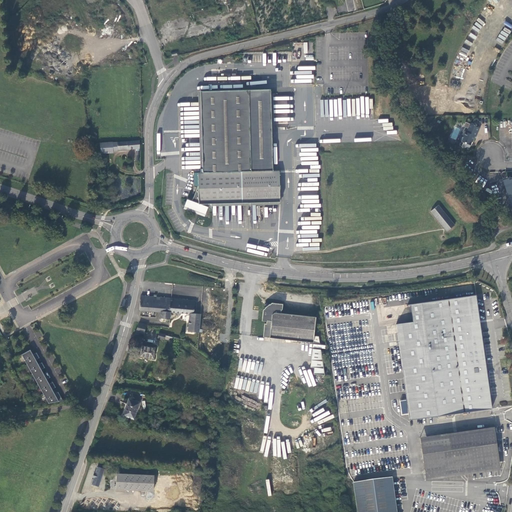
[(215,0),(190,0),(193,11),(217,4),(215,0)]
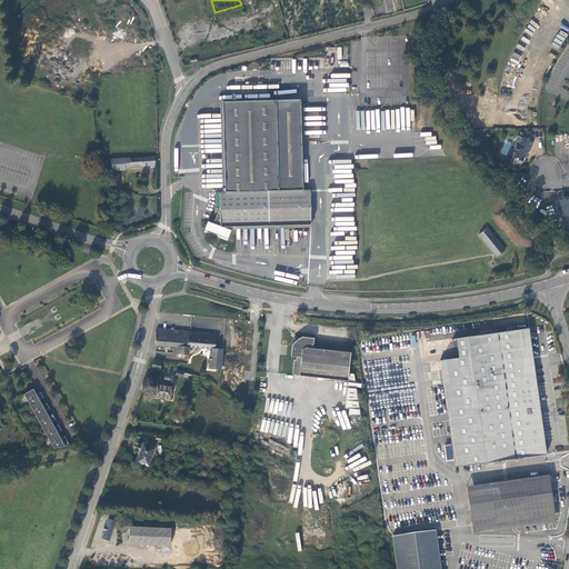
[(112,8),(102,10),(105,20),(116,17),(112,8)]
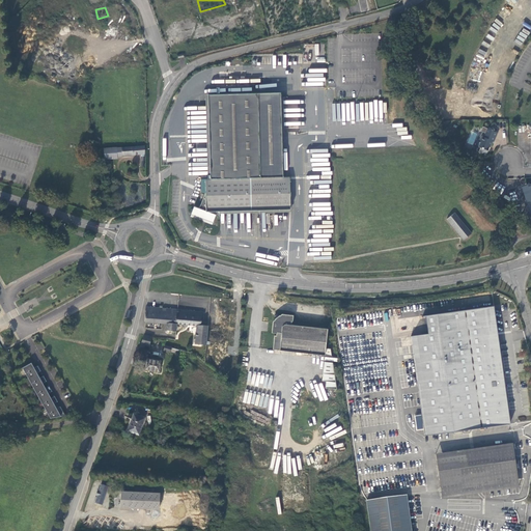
[(205,178),(205,189),(206,189),(199,208),(194,206),(191,214),(213,222),(213,217),(219,217),(219,211),(290,208),(289,176),(283,176),(281,92),(208,94),(211,178),(205,178)]
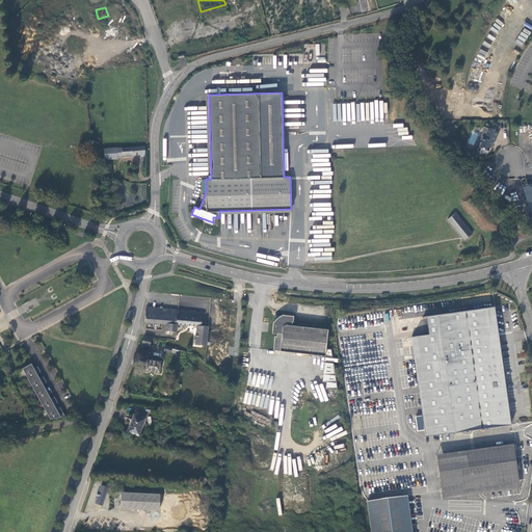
[(481,148),(479,153),(486,156),(490,148),(494,141),(495,142),(499,133),(484,127),(482,131),(486,133),(484,137),(483,136),(481,141),(482,142),(480,147),(481,148)]
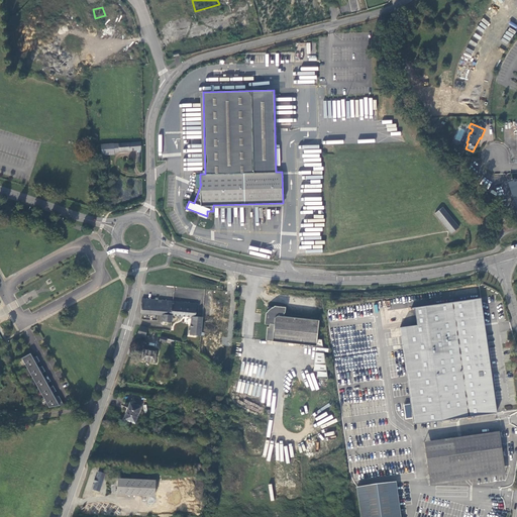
[(114,143),(114,151),(137,149),(137,156),(140,157),(141,149),(141,141),(114,143)]
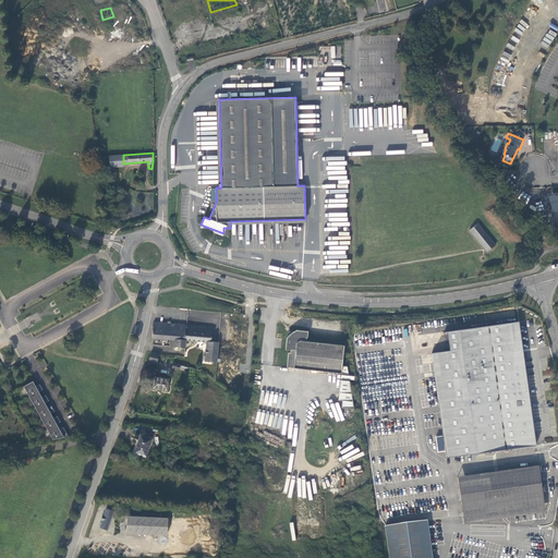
[(123,166),(123,164),(123,155),(122,155),(109,156),(109,157),(110,167),(123,166)]
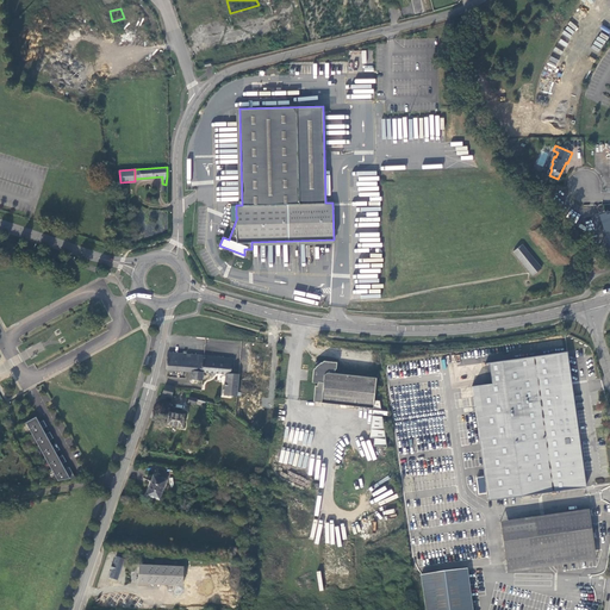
[(609,254),(609,211),(598,215),(609,254)]
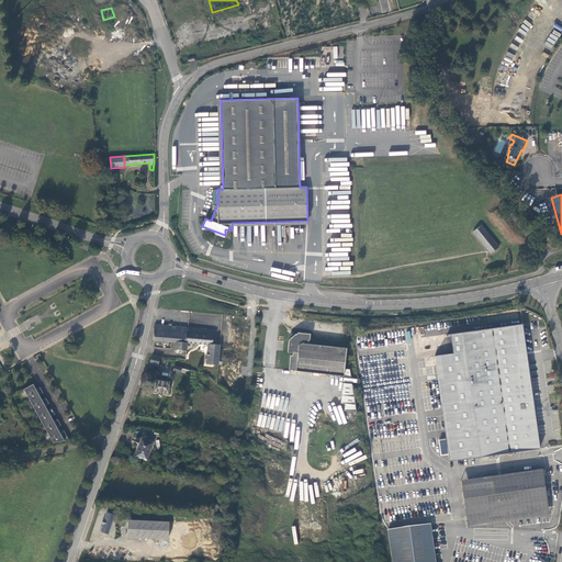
[(473,232),(491,254),(499,247),(481,225),(473,232)]
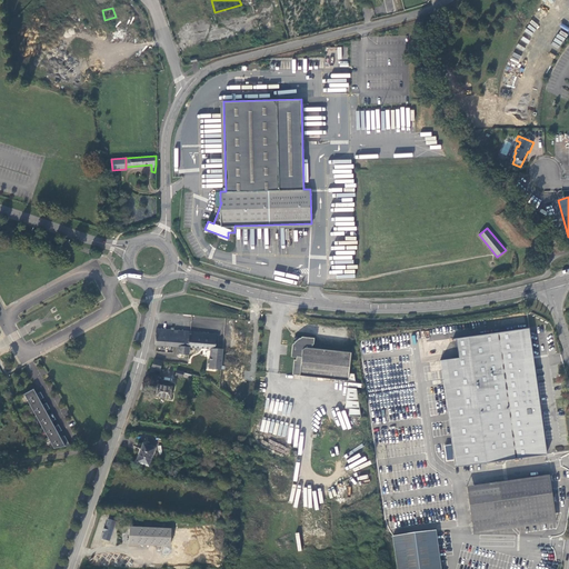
[(547,453),(529,328),(427,342),(445,468),(547,453)]
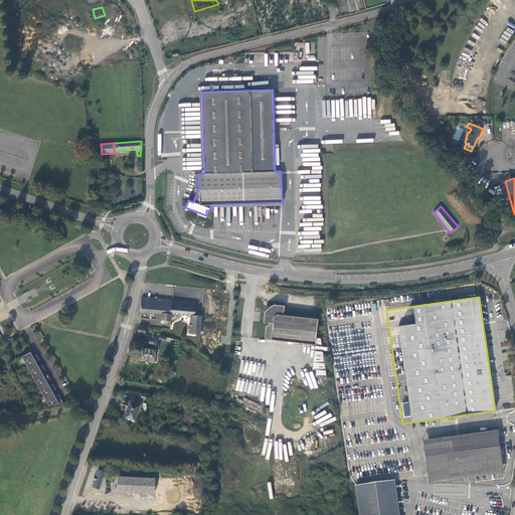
[(208,335),(209,316),(195,315),(195,302),(172,301),(172,300),(171,300),(142,298),(140,312),(162,313),(162,320),(171,321),(171,314),(190,315),(189,333),(208,335)]
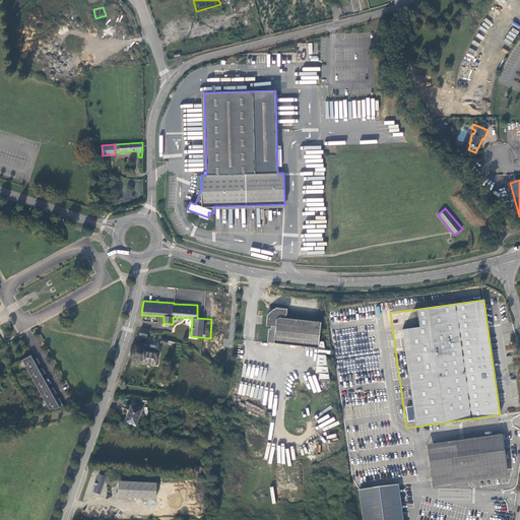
[(274,310),(274,309),(272,310),(271,308),(268,310),(270,312),(269,313),(268,315),(267,325),(271,326),(270,329),(269,329),(267,342),(325,348),(324,341),(319,341),(321,322),(285,318),(285,314),(286,314),(286,309),(276,308),(274,310)]
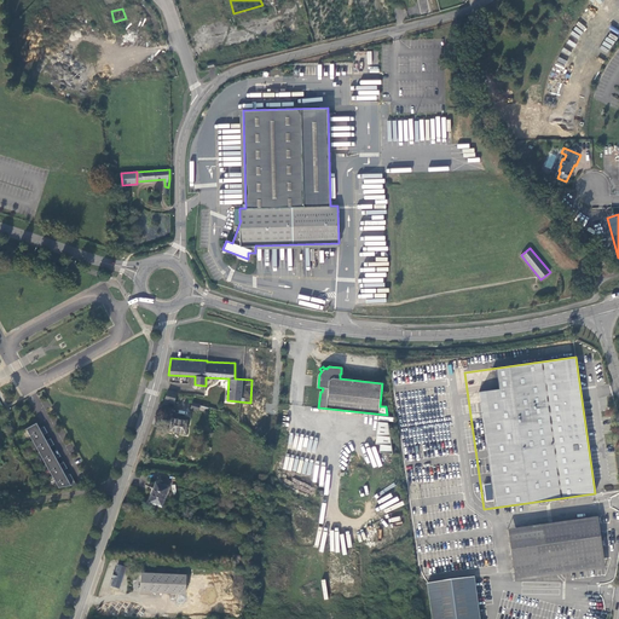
[(177,393),(168,391),(163,404),(167,406),(168,403),(177,404),(177,401),(175,401),(177,393)]
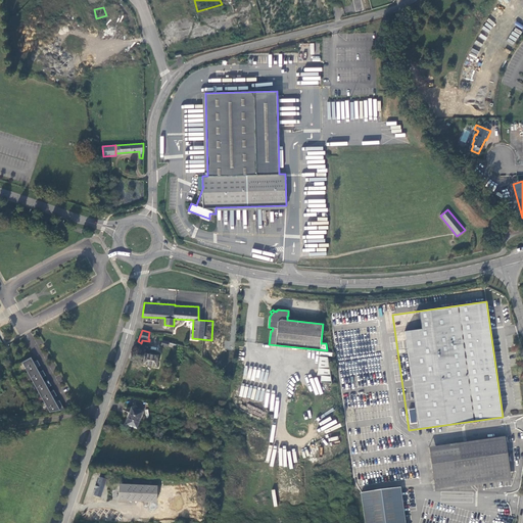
[(176,348),(177,344),(162,340),(160,345),(168,347),(169,346),(176,348)]
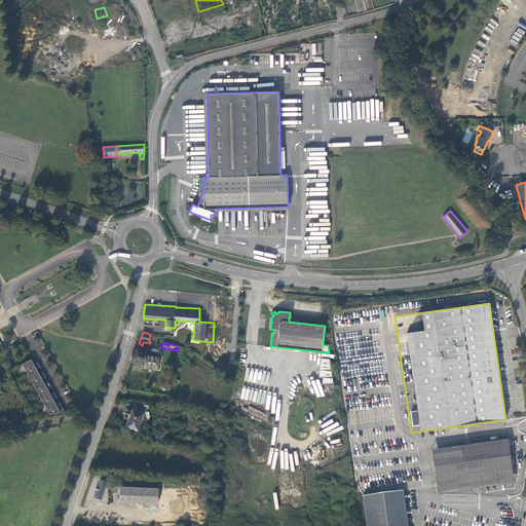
[(207,342),(204,360),(216,361),(218,344),(207,342)]
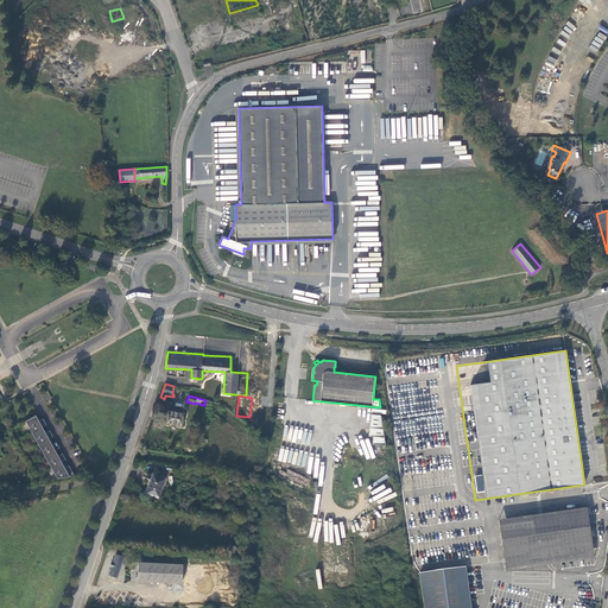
[(169,410),(166,422),(182,425),(184,413),(169,410)]
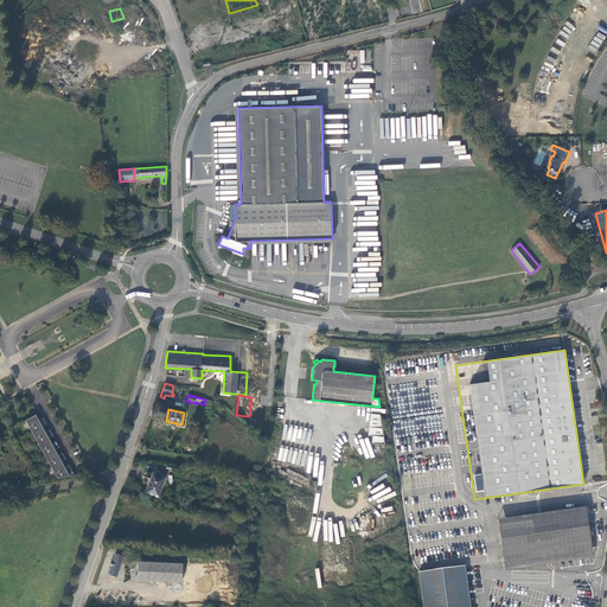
[(39,420),(36,414),(26,420),(57,478),(70,475),(69,473),(72,471),(70,466),(65,468),(65,467),(62,461),(66,459),(63,454),(59,457),(58,455),(56,449),(59,447),(57,443),(53,445),(52,443),(49,438),(53,435),(51,432),(46,434),(45,432),(43,427),(46,425),(44,420),(40,422),(39,420)]
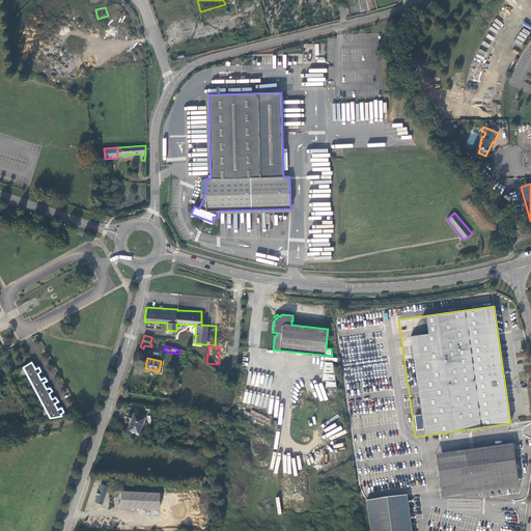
[(326,388),(337,389),(333,362),(325,362),(322,381),(326,381),(326,388)]
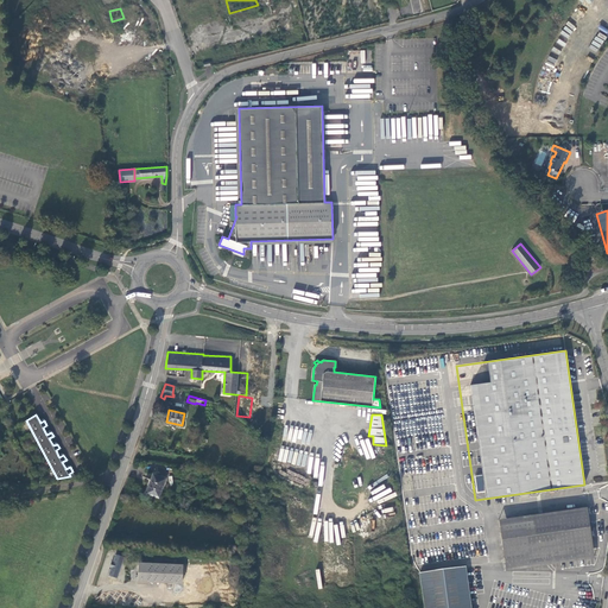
[(287,454),(289,450),(280,449),(278,461),(280,461),(283,453),(287,454)]
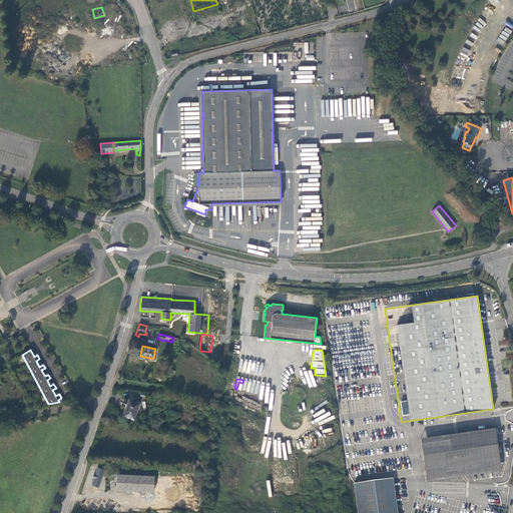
[(134,420),(140,404),(129,400),(123,416),(134,420)]
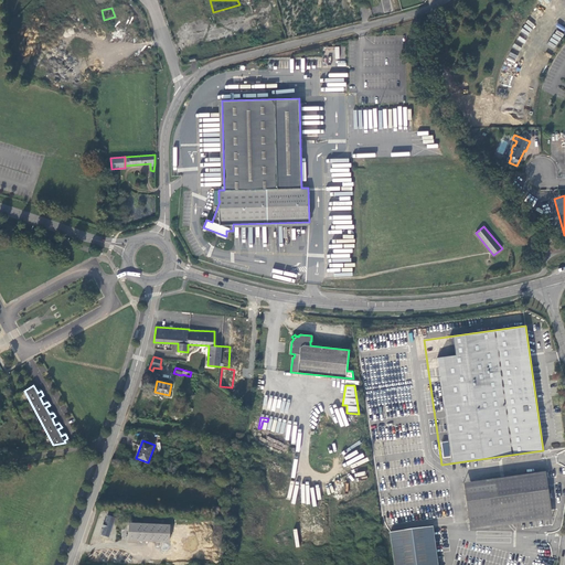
[(546,471),(464,482),(470,529),(552,518),(546,471)]
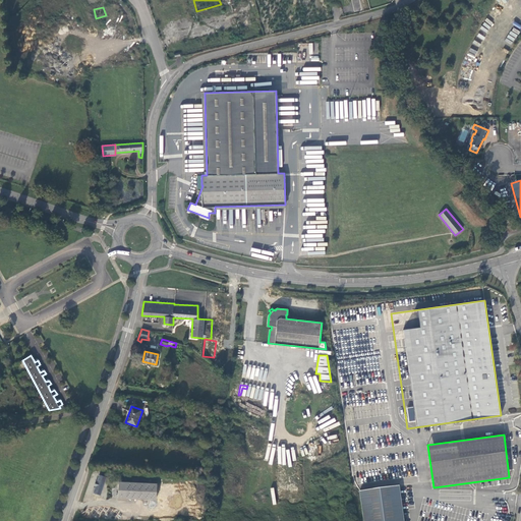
[(101,495),(107,477),(100,474),(97,481),(96,481),(95,485),(96,485),(94,493),(101,495)]
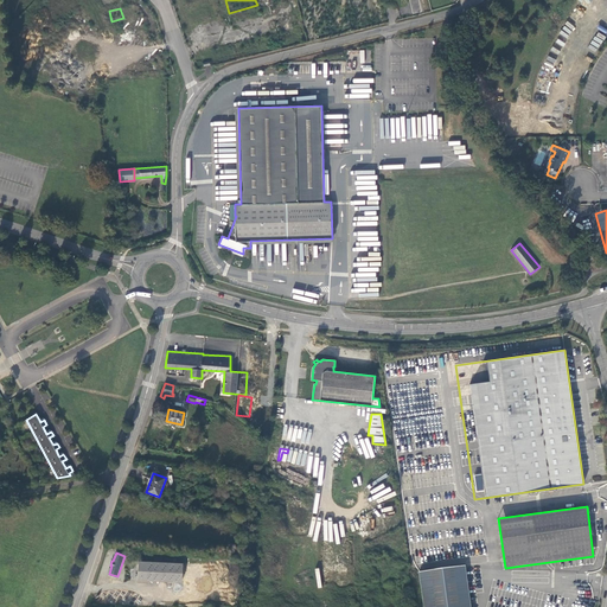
[(183,563),(139,561),(138,580),(183,582),(183,563)]
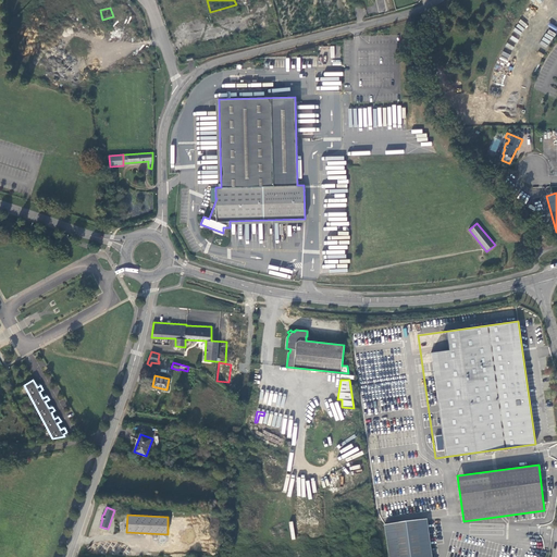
[(432,556),(426,519),(384,525),(388,556),(432,556)]
